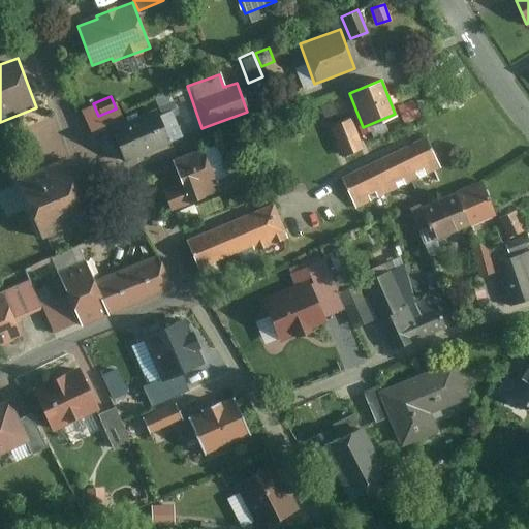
[(404,124),(417,118),(409,99),(396,105),(404,124)]
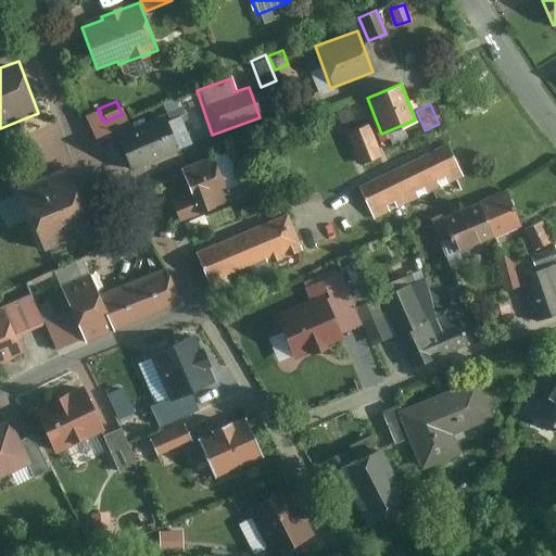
[(178,108),(164,113),(169,126),(184,121),(178,108)]
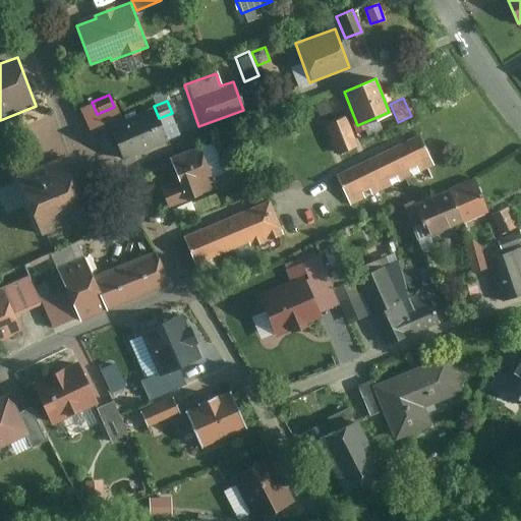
[(150,109),(105,127),(118,159),(163,140),(150,109)]
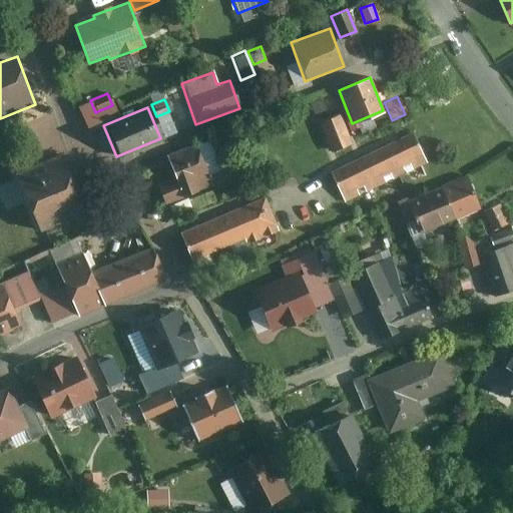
[(341,115),(319,123),(330,152),(352,144),(341,115)]
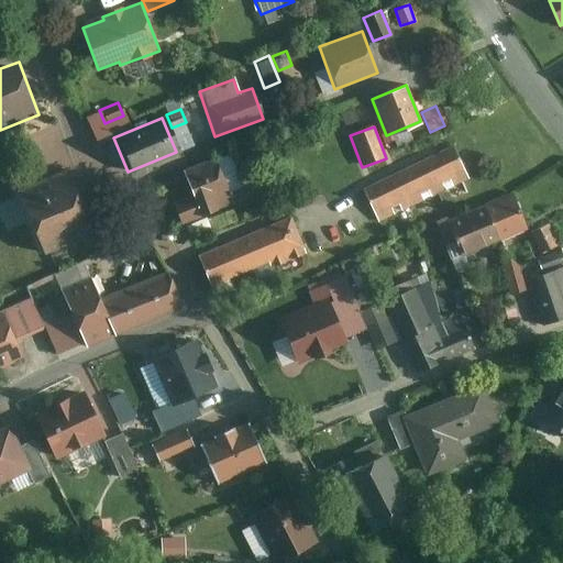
[(452,146),(362,189),(377,223),(394,216),(389,209),(398,205),(401,211),(423,201),(419,195),(427,190),(431,197),(445,190),(441,184),(449,179),(453,187),(467,180),(452,146)]
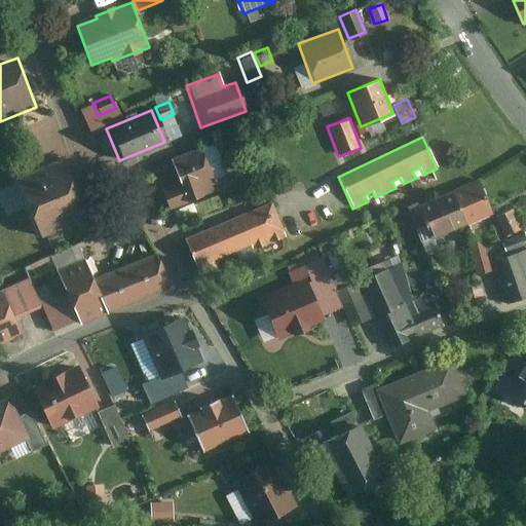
[(198,148),(168,160),(178,183),(158,191),(166,210),(215,190),(198,148)]
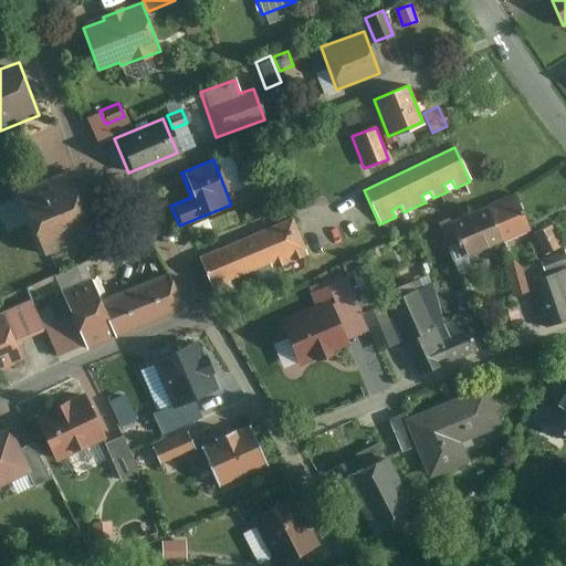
[(37,258),(91,233),(107,227),(94,197),(85,200),(77,203),(64,173),(10,197),(37,258)]
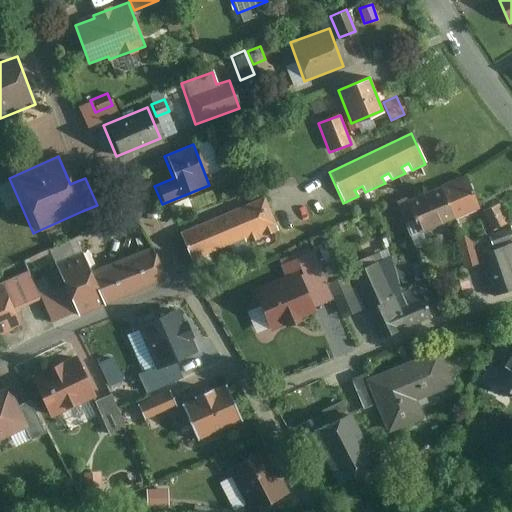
[(467,176),(440,187),(452,219),(480,208),(467,176)]
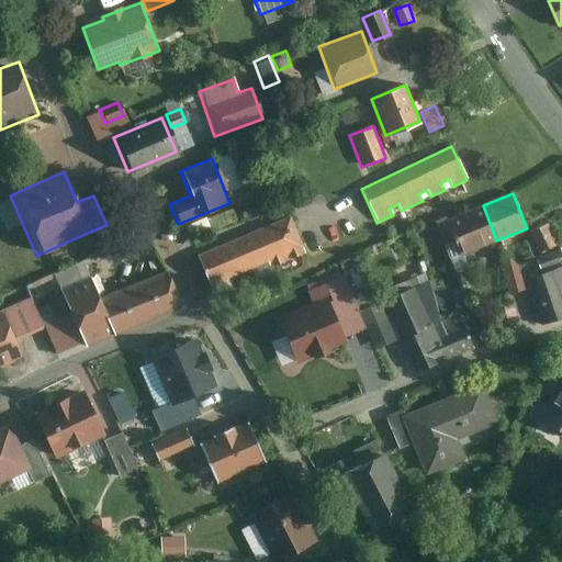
[(496,240),(483,205),(445,221),(458,256),(496,240)]
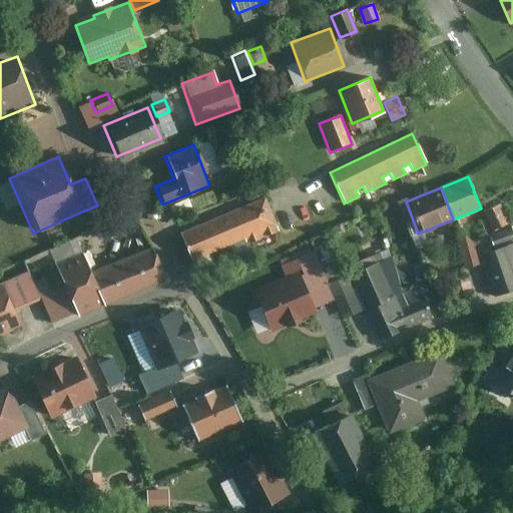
[(263,198),(177,233),(189,261),(242,239),(244,244),(277,230),(263,198)]
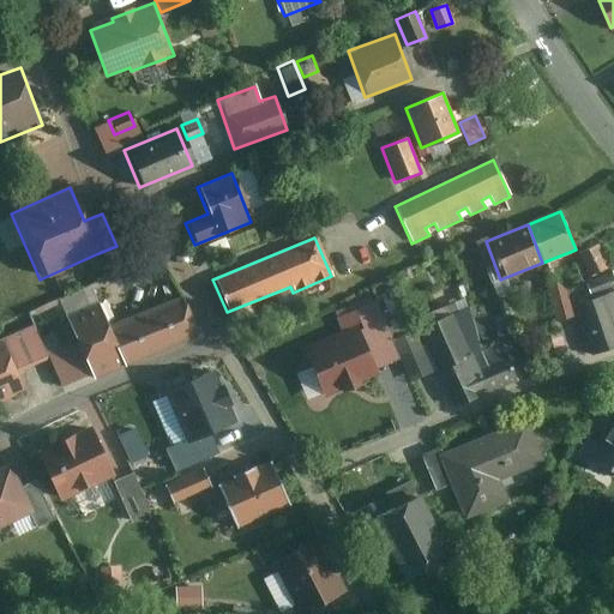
[(596,245),(577,253),(588,276),(607,266),(596,245)]
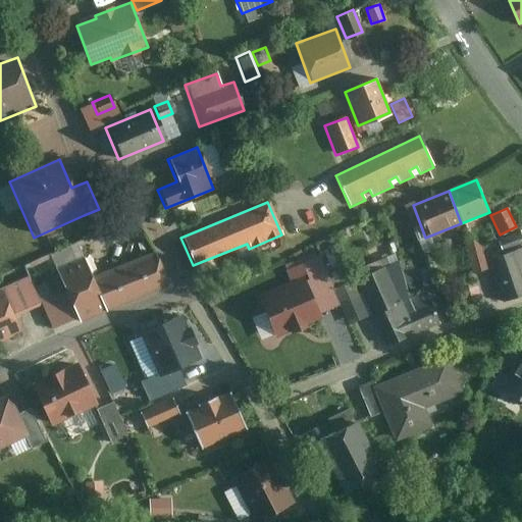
[(479,240),(464,244),(472,272),(487,268),(479,240)]
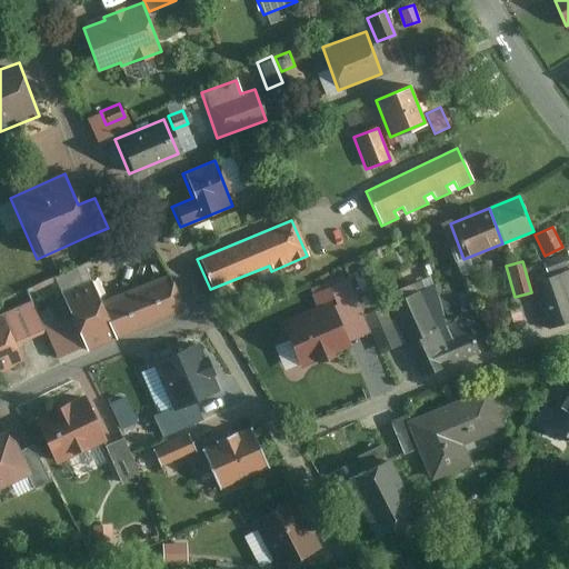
[(568,271),(531,285),(547,329),(568,320),(568,271)]
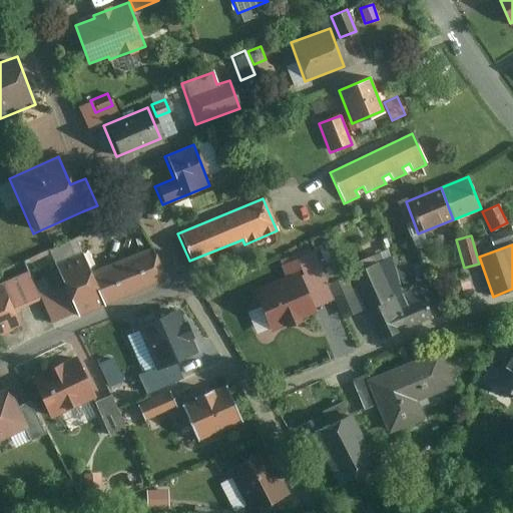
[(55,267),(75,318),(164,281),(151,248),(87,275),(81,257),(55,267)]
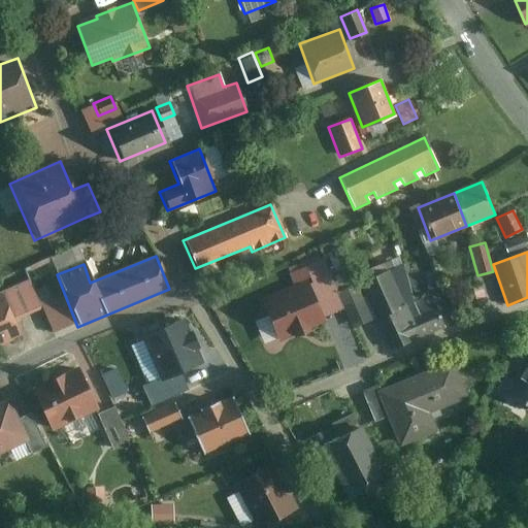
[(417,338),(407,318),(387,273),(362,283),(391,350),(417,338)]
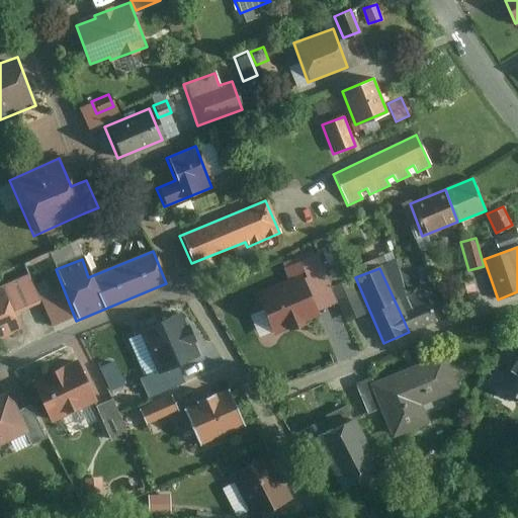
[(301,276),(255,295),(271,336),(318,317),(301,276)]
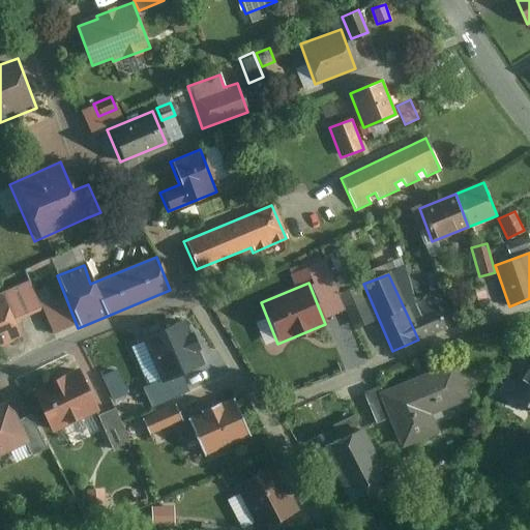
[(372,320),(357,286),(337,294),(353,328),(372,320)]
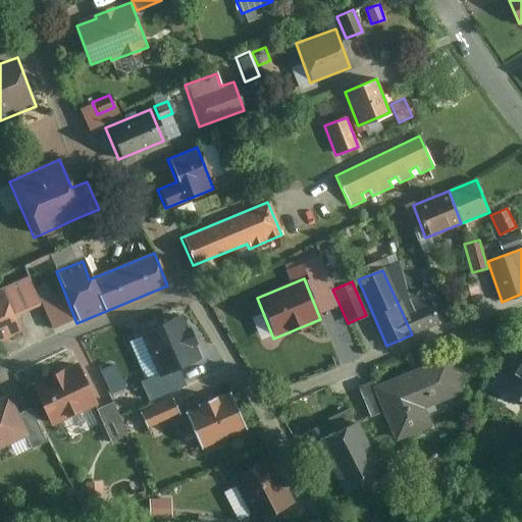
[(0,293),(0,340),(20,331),(3,292),(0,293)]
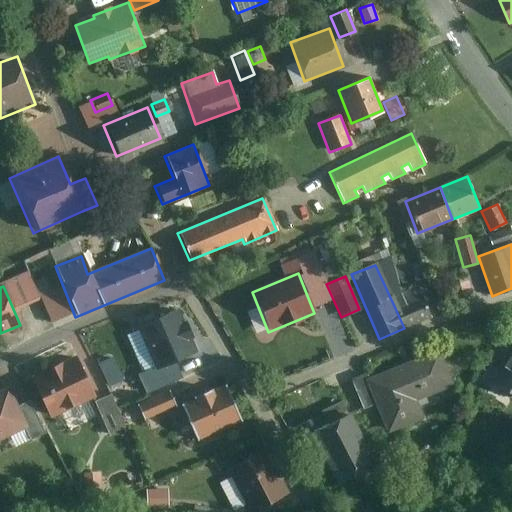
[(405,303),(395,308),(404,328),(431,316),(418,287),(401,294),(405,303)]
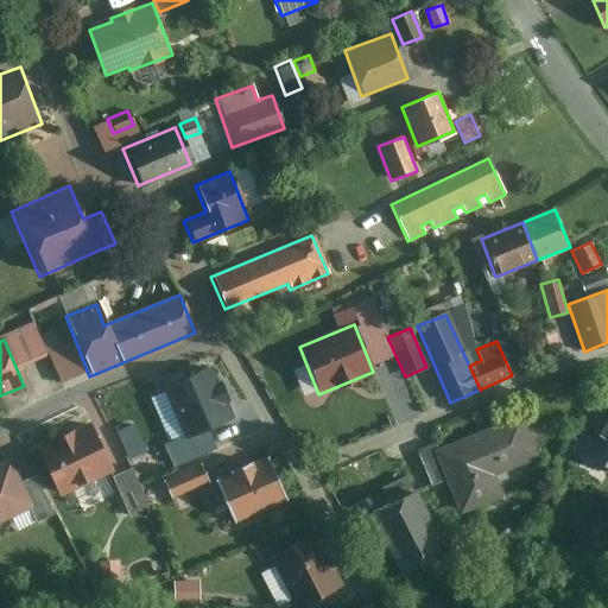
[(185,435),(187,438),(210,429),(234,418),(213,366),(165,386),(185,435)]
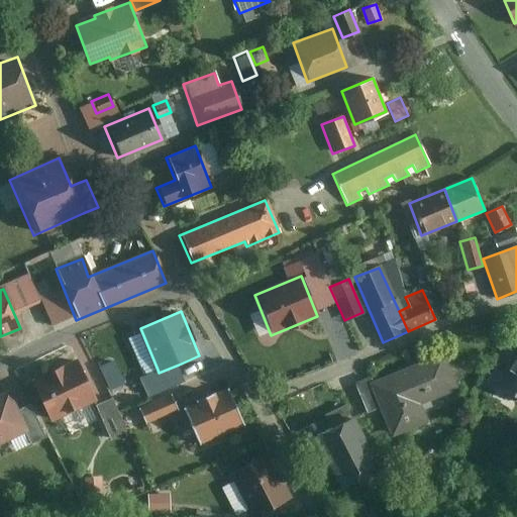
[(371,383),(368,385),(378,409),(390,438),(426,422),(419,405),(456,389),(441,353),(371,383)]
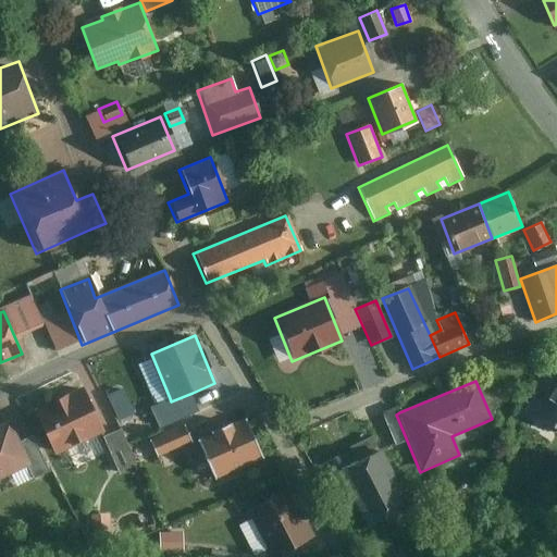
[(556,384),(537,415),(556,428),(556,384)]
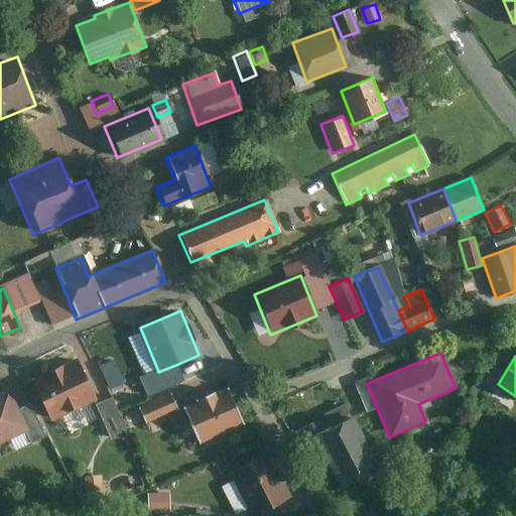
[(75,360),(28,381),(46,420),(93,399),(75,360)]
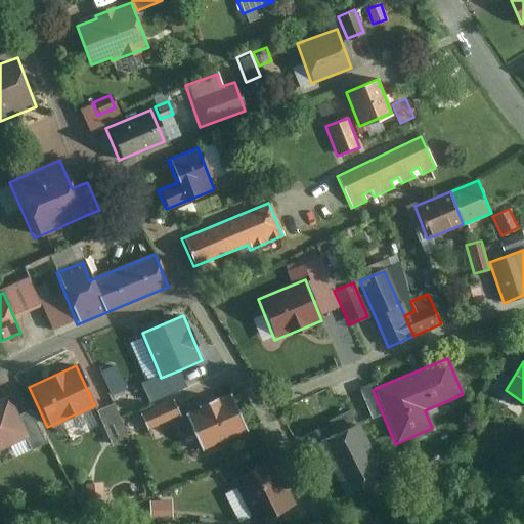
[(188,387),(181,369),(161,378),(160,375),(141,383),(150,403),(188,387)]
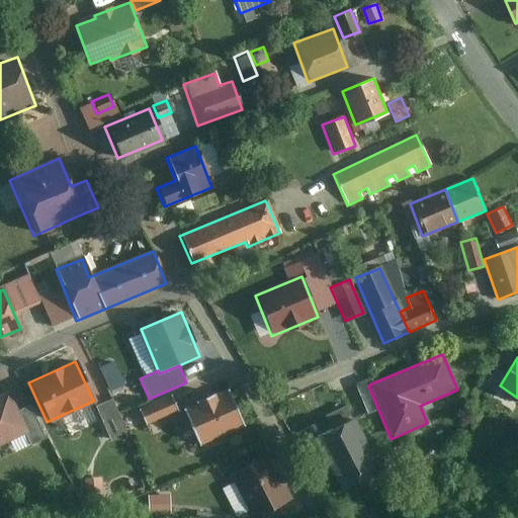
[(365,415),(378,410),(368,385),(371,383),(369,378),(354,384),(365,415)]
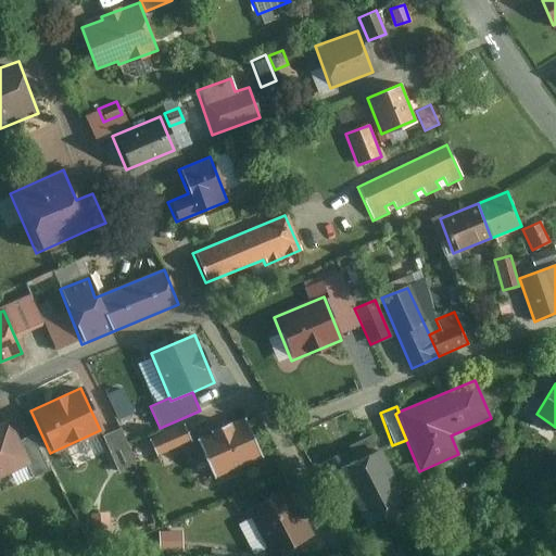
[(0,425),(0,479),(30,466),(10,421),(0,425)]
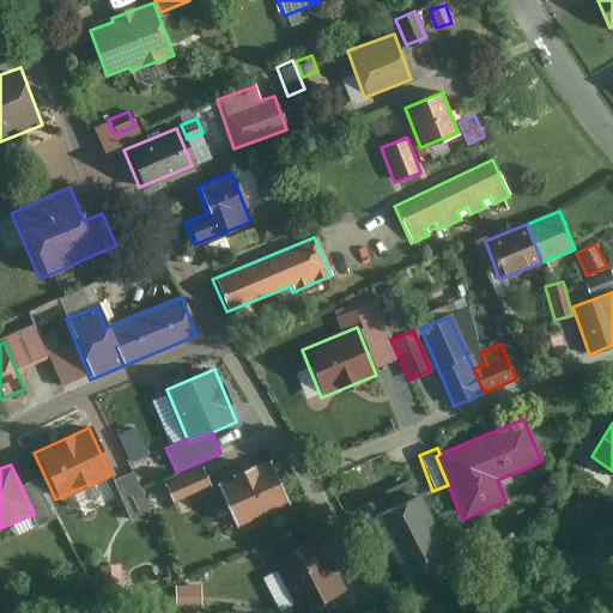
[(214,490),(232,528),(285,503),(267,465),(214,490)]
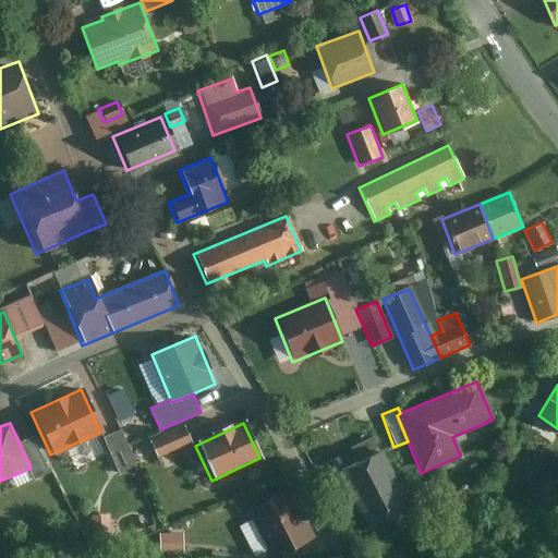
[(182,427),(146,441),(153,457),(187,441),(182,427)]
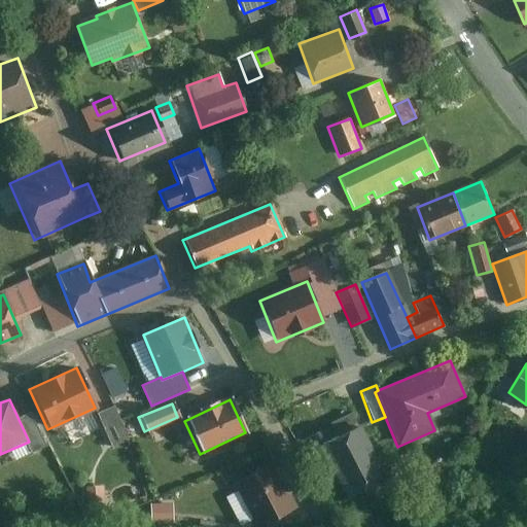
[(124,441),(111,408),(95,414),(108,447),(124,441)]
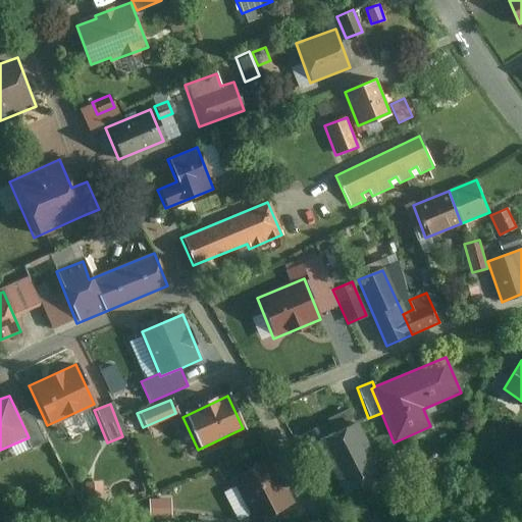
[(348,411),(327,421),(334,434),(355,424),(348,411)]
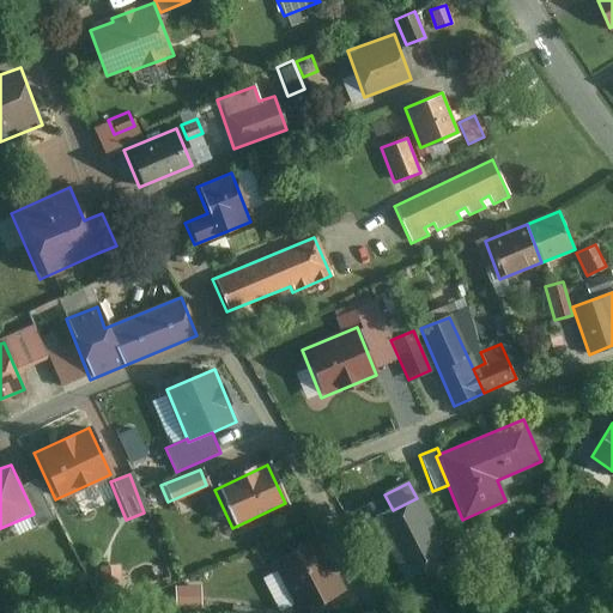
[(448,556),(417,498),(393,510),(370,523),(401,581),(448,556)]
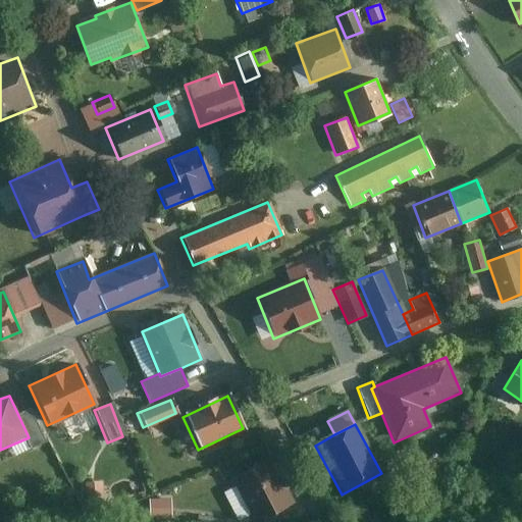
[(268,459),(230,479),(253,521),(257,521),(293,503),(268,459)]
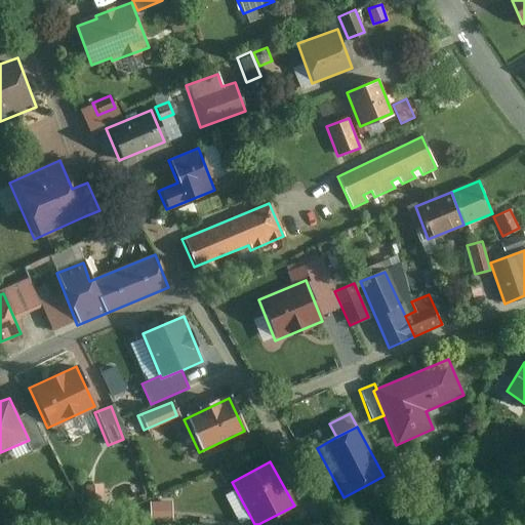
[(103,508),(101,486),(84,488),(86,509),(103,508)]
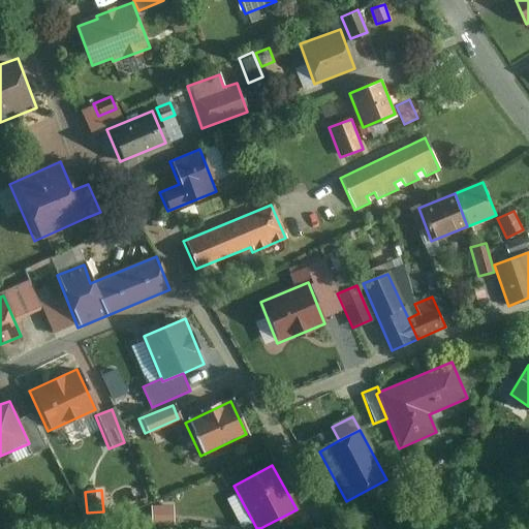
[(175,521),(175,503),(150,504),(150,522),(175,521)]
